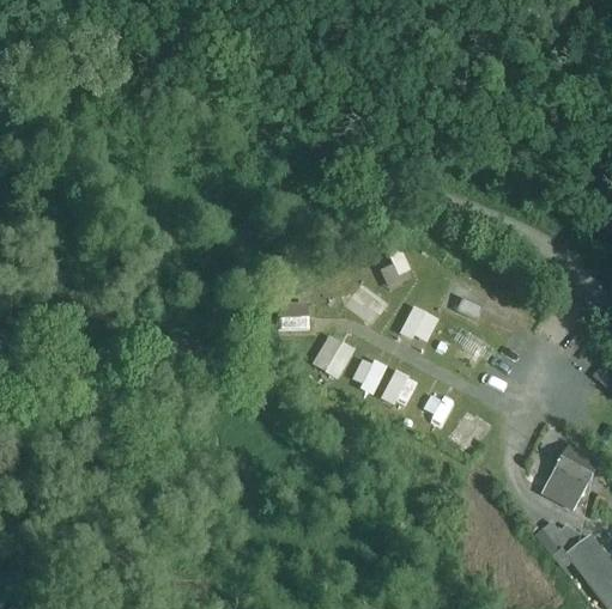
[(345,302),(368,321),(386,299),(363,281),(345,302)]
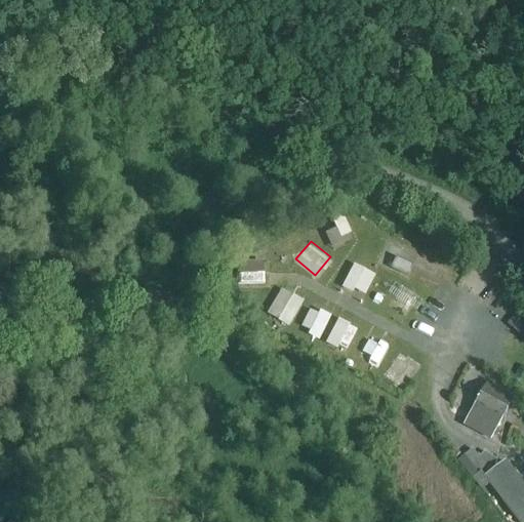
[(347,283),(367,291),(373,275),(354,266),(347,283)]
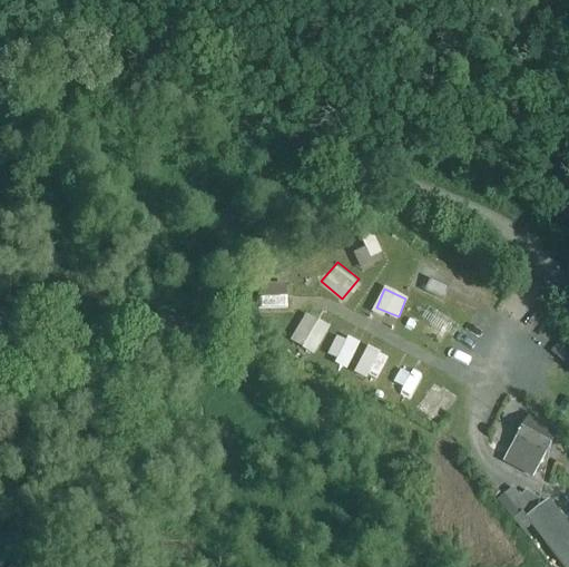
[(423,328),(442,336),(451,319),(432,310),(423,328)]
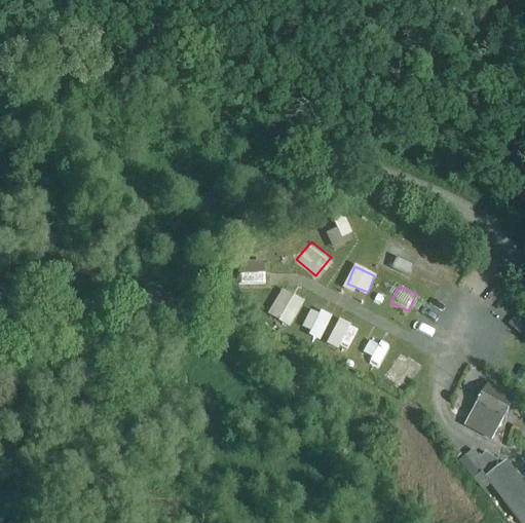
[(291,325),(304,298),(282,288),(268,313),(291,325)]
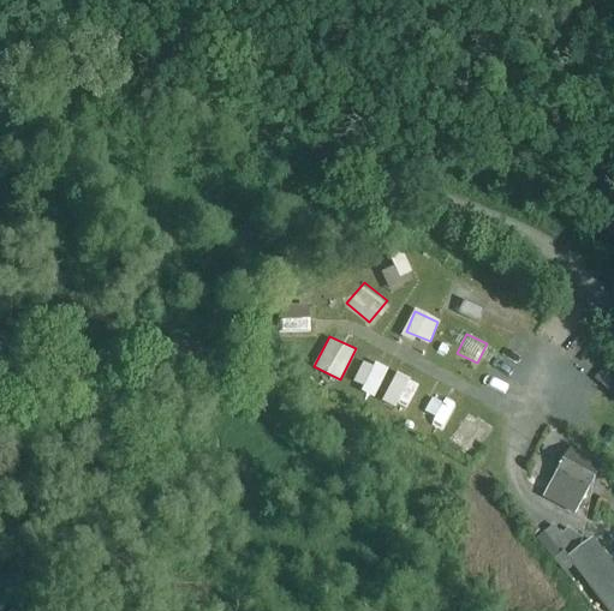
[(362,359),(352,385),(376,394),(386,367),(362,359)]
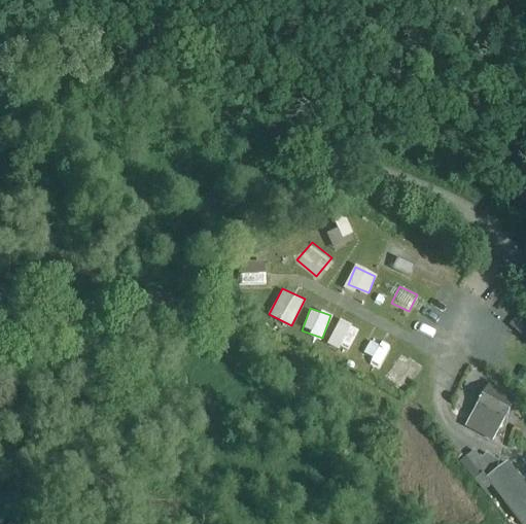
[(327,340),(348,350),(358,327),(338,318),(327,340)]
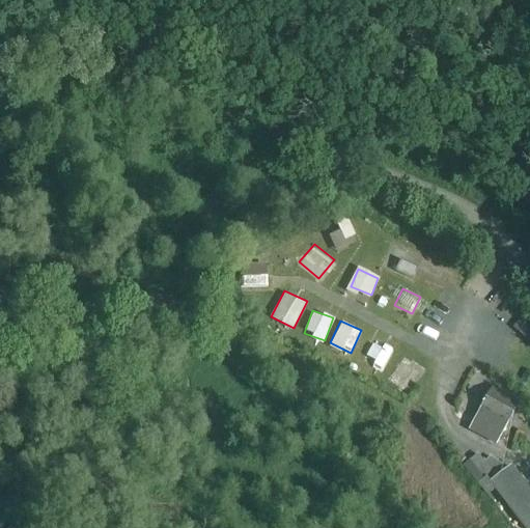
[(383,364),(393,346),(375,336),(365,354),(383,364)]
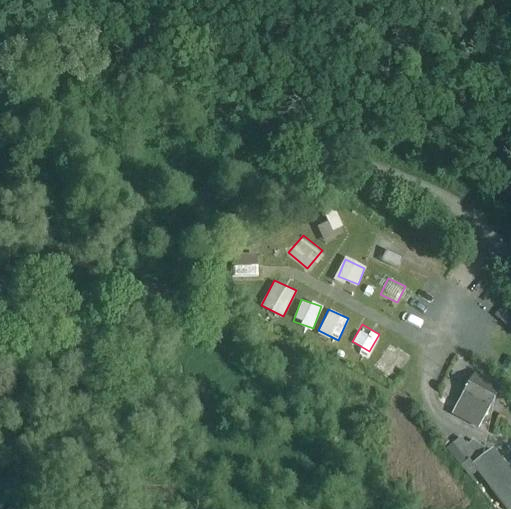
[(497,391),(471,377),(452,412),(477,426),(497,391)]
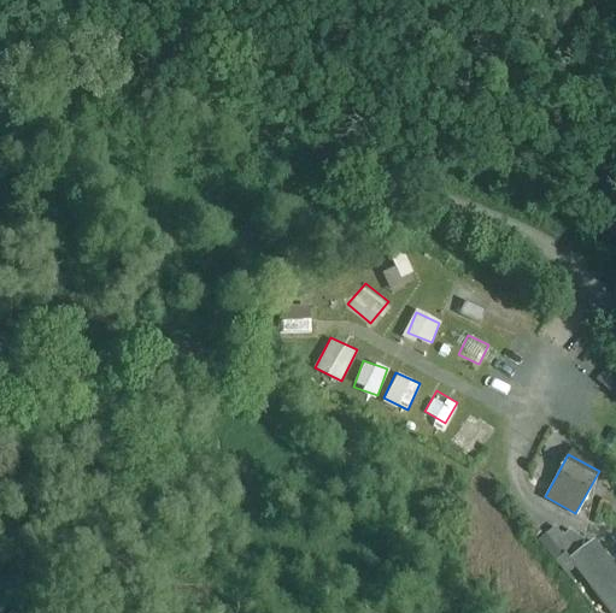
[(562,536),(553,526),(544,535),(559,555),(564,552),(570,547),(562,536)]
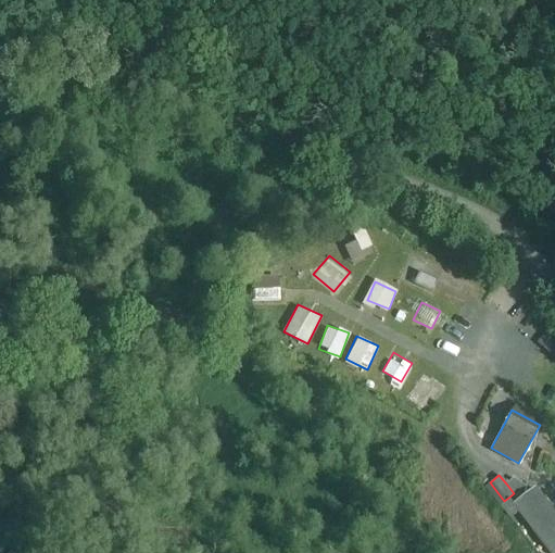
[(525,485),(513,478),(506,484),(514,493),(508,498),(513,504),(529,491),(525,485)]
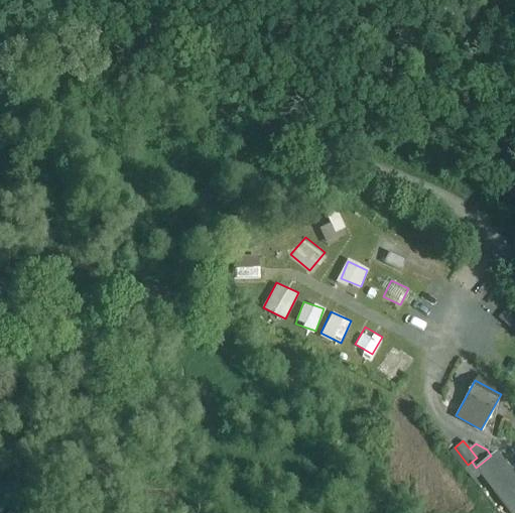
[(514,512),(514,478),(495,453),(491,456),(476,468),(510,512),(514,512)]
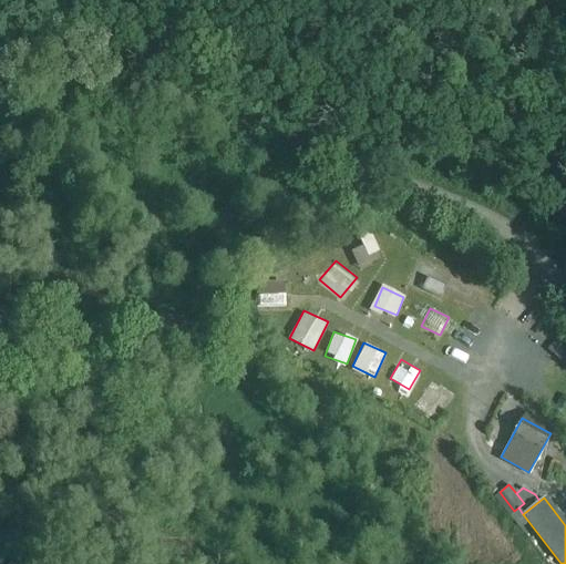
All buildings are outlined.
